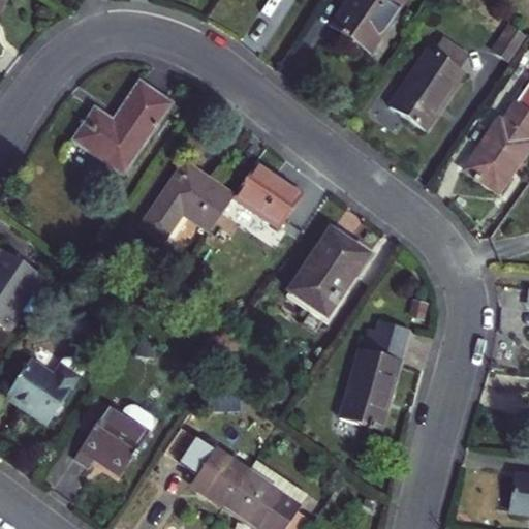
[(403,0),(347,0),(331,25),(367,51),(403,0)]
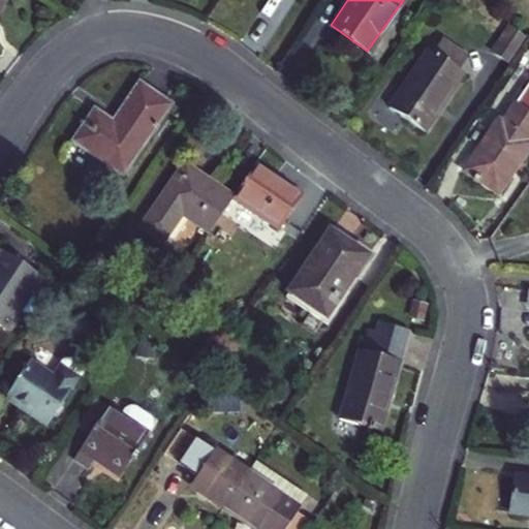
[(493,53),(507,63),(525,38),(510,28),(493,53)]
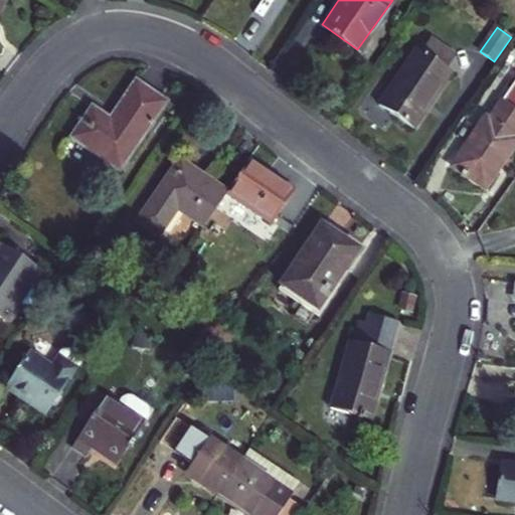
[(435,43),(427,54),(444,64),(451,54),(435,43)]
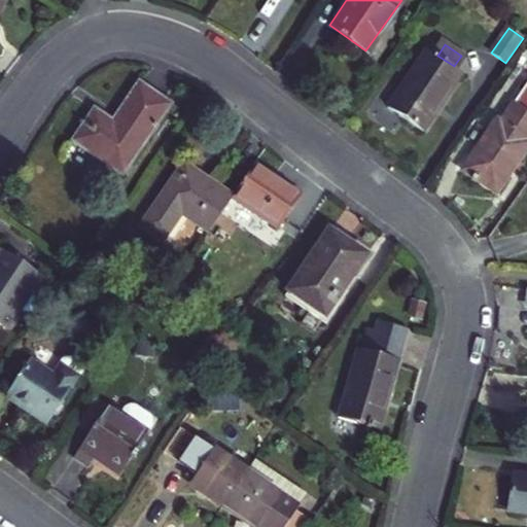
[(454,66),(437,56),(428,49),(389,109),(422,131),(461,71),(454,66)]
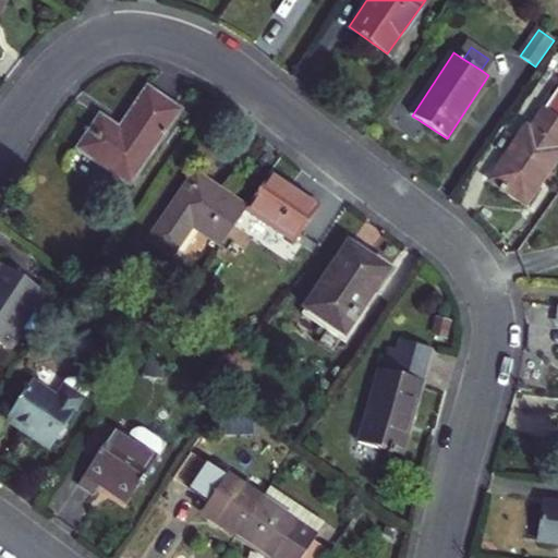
[(125,181),(178,108),(146,85),(118,125),(104,116),(80,148),(125,181)]
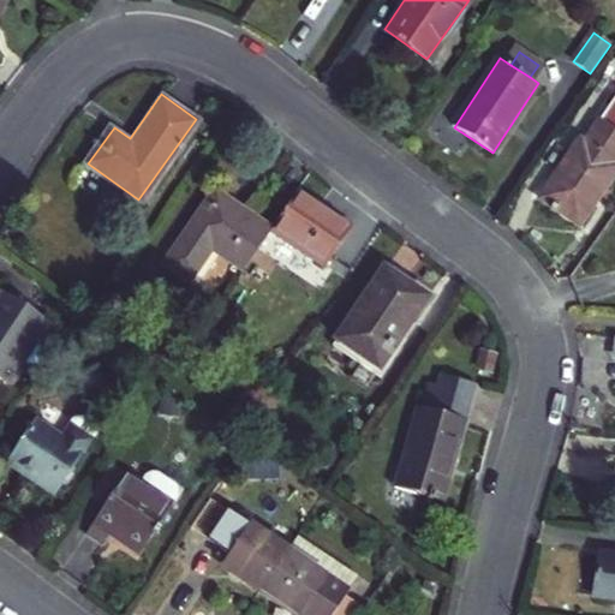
[(614,94),(598,120),(614,131),(614,94)]
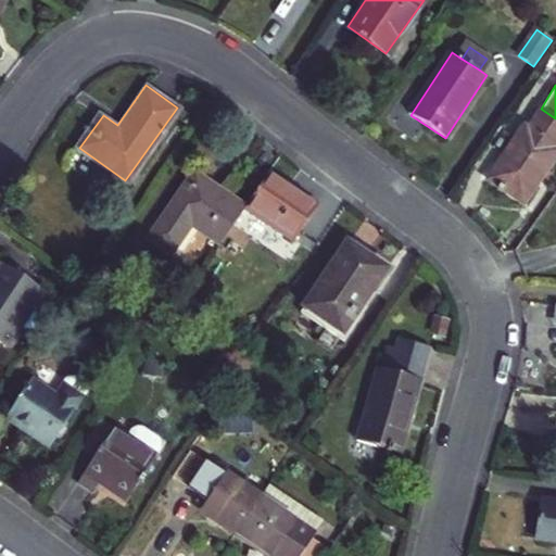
[(555,150),(554,149),(555,146),(555,118),(541,109),(526,130),(522,128),(488,181),(522,204),(555,153),(555,150)]
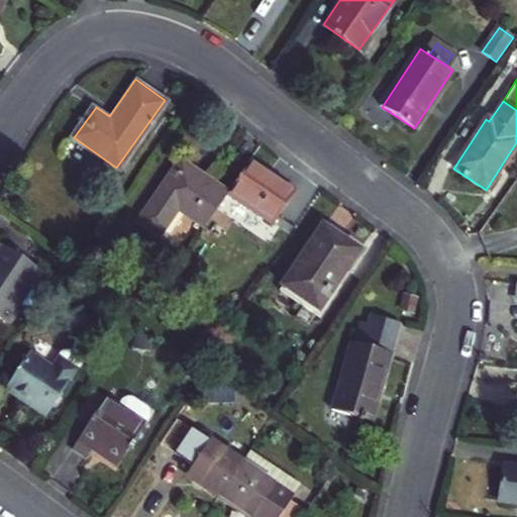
[(207,226),(228,195),(229,194),(180,160),(139,217),(166,234),(183,210),(207,226)]
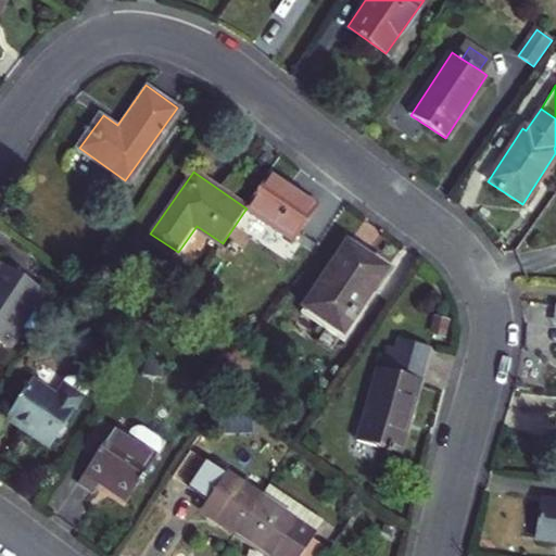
[(315,201),(273,172),(247,209),(245,210),(289,239),(315,201)]
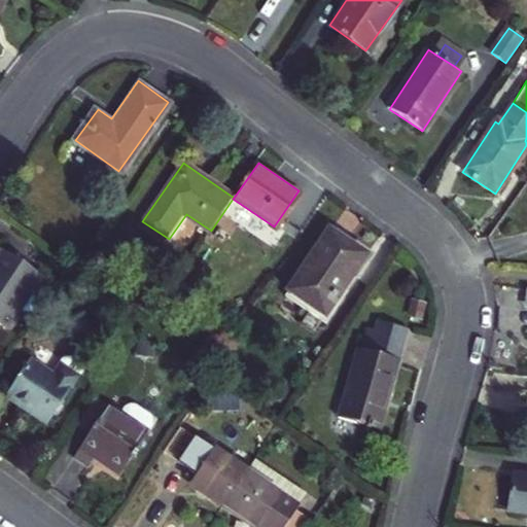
[(364,255),(328,231),(286,291),(323,316),(364,255)]
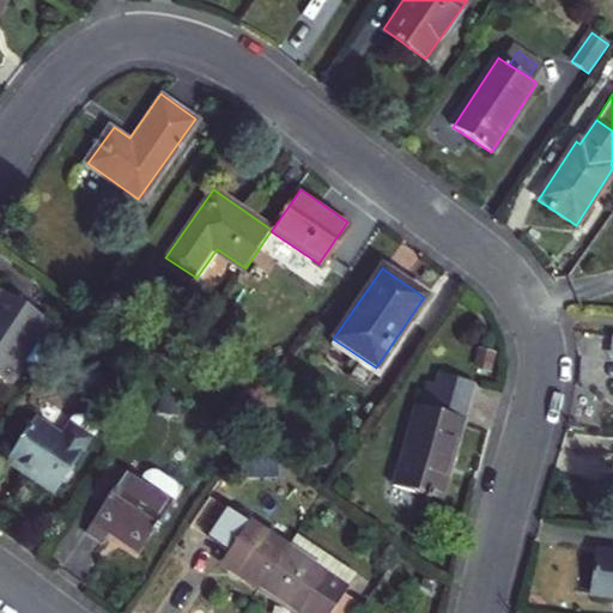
[(1,291),(0,292),(0,377),(7,383),(47,321),(1,291)]
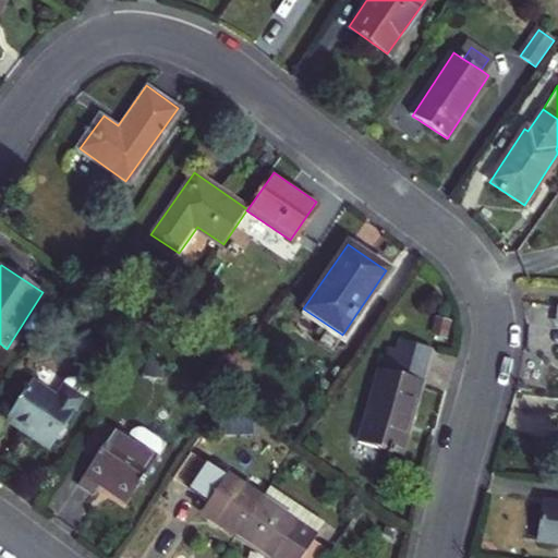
[(451,322),(435,317),(431,336),(447,340),(451,322)]
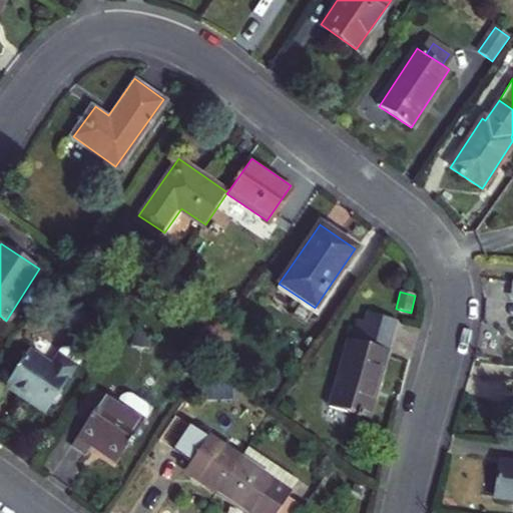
[(358,341),(387,349),(395,319),(366,311),(358,341)]
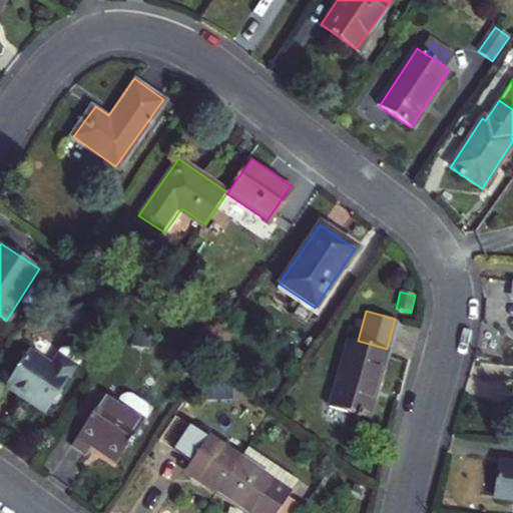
[(132,346),(150,348),(151,334),(134,333),(132,346)]
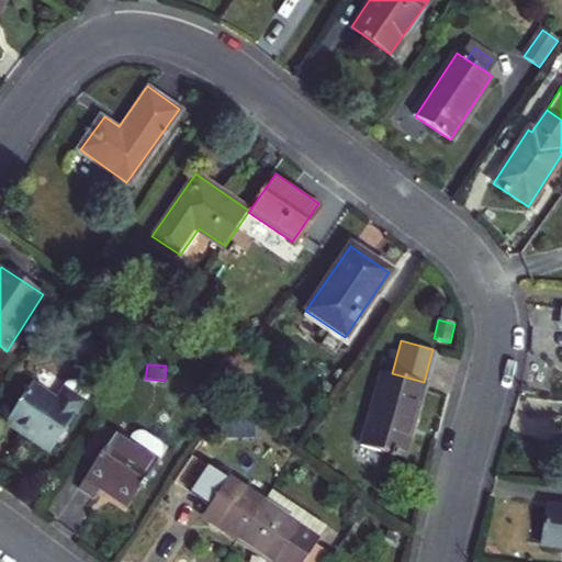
[(404,459),(424,382),(392,373),(382,371),(361,448),(404,459)]
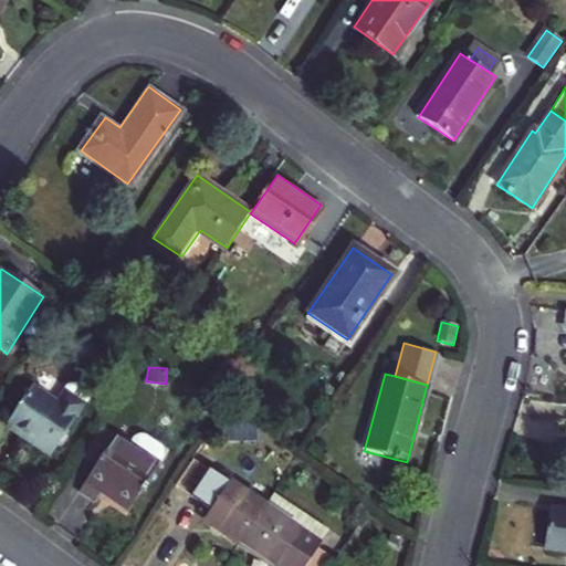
[(66,391),(84,404),(88,399),(87,392),(76,385),(70,386),(66,391)]
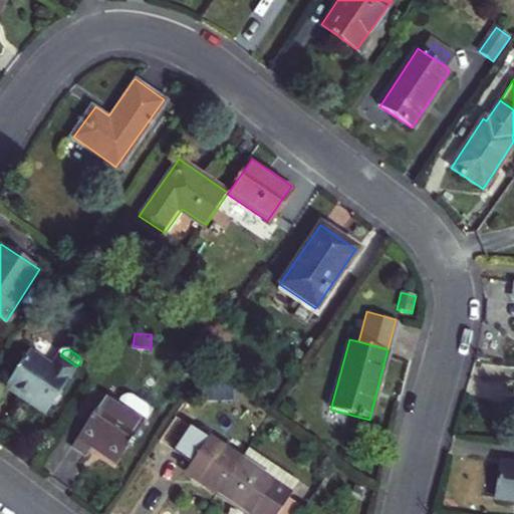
[(43,415),(76,366),(60,355),(51,367),(31,353),(6,390),(43,415)]
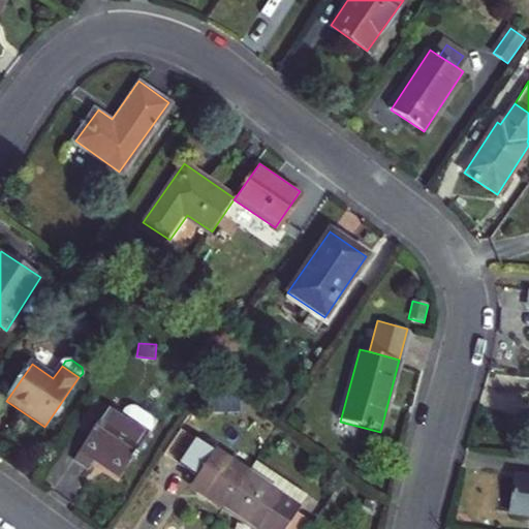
[(205,413),(240,412),(239,397),(205,398),(205,413)]
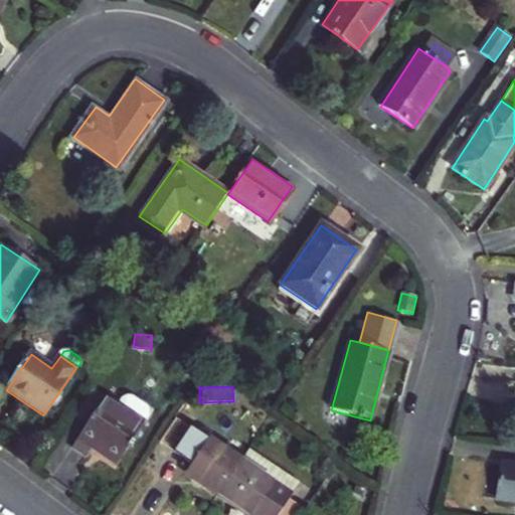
[(73,415),(87,423),(105,396),(93,388),(73,415)]
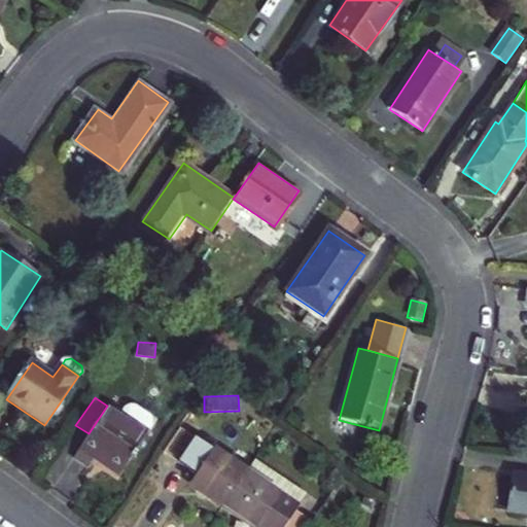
[(119,415),(147,433),(151,425),(152,420),(150,415),(135,405),(130,406),(125,408),(119,415)]
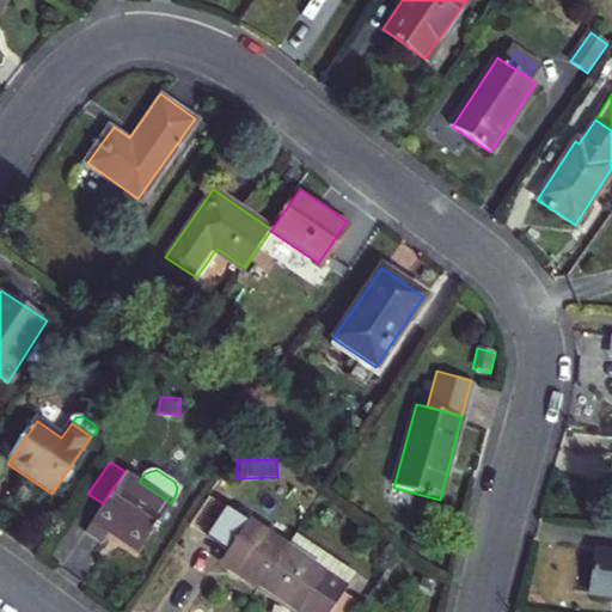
[(136,555),(171,503),(139,482),(124,471),(103,503),(83,532),(101,544),(106,534),(136,555)]
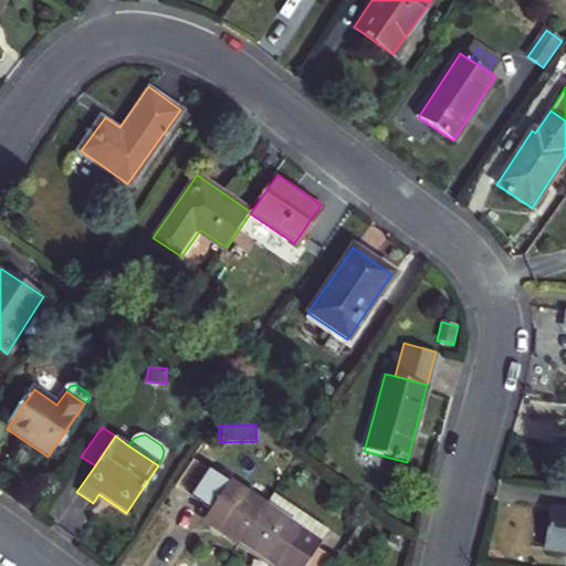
[(191,495),(212,509),(230,482),(209,469),(191,495)]
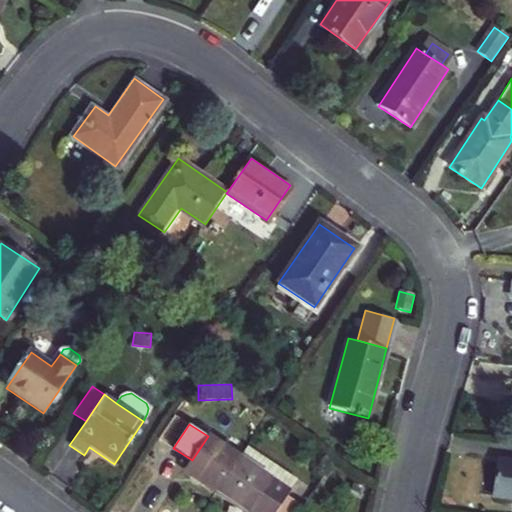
[(239,456),(208,436),(192,460),(184,471),(215,491),(239,456)]
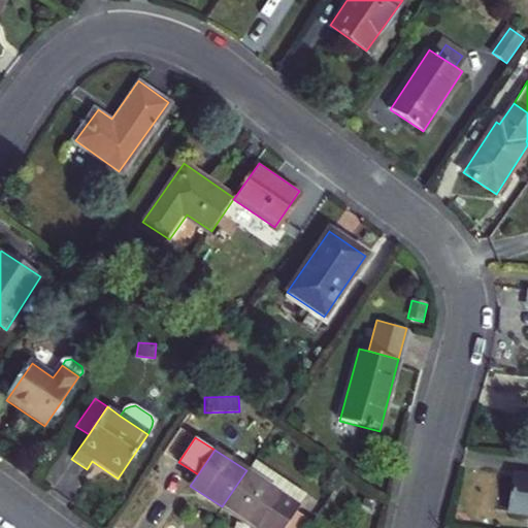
[(253,461),(246,470),(282,493),(300,505),(306,496),(253,461)]
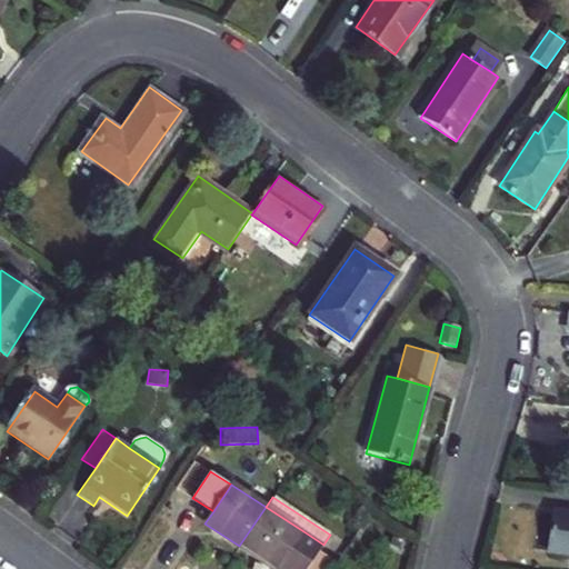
[(273,568),(278,568),(303,531),(266,507),(239,546),(273,568)]
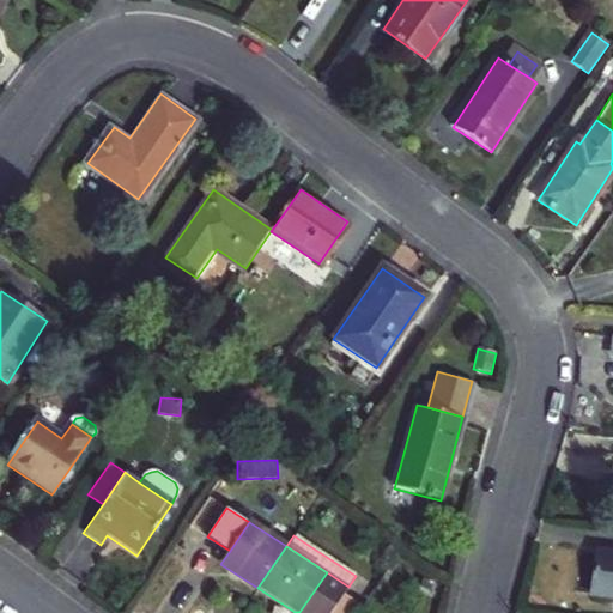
[(612,595),(612,553),(595,552),(590,593),(612,595)]
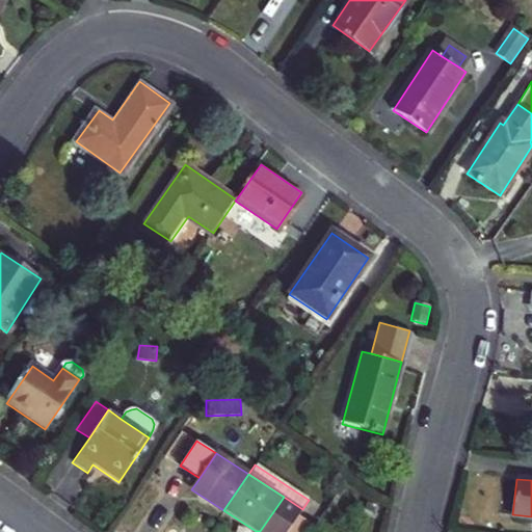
[(302,509),(284,497),(260,531),(287,531),(298,515),(302,509)]
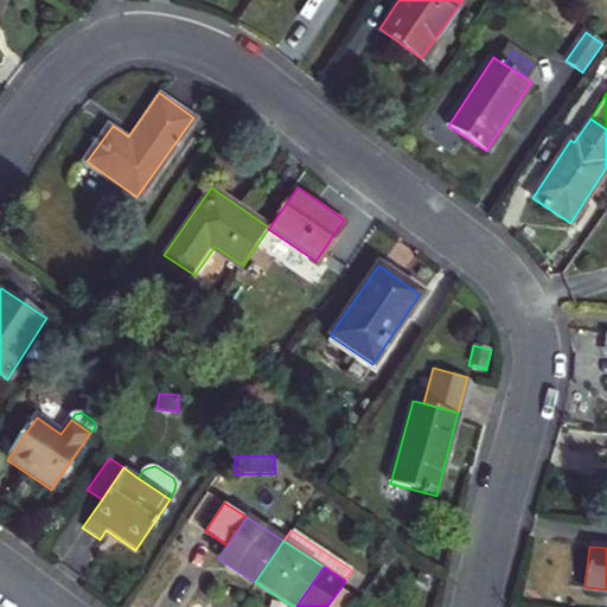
[(352,606),(357,600),(340,588),(327,606),(352,606)]
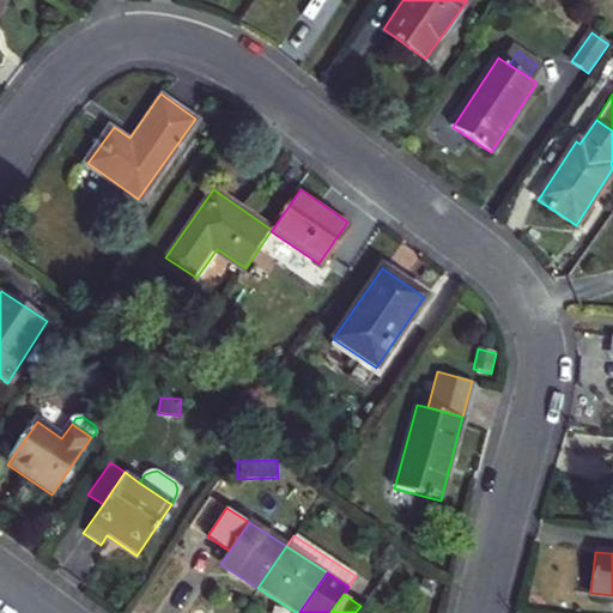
All buildings are outlined.
